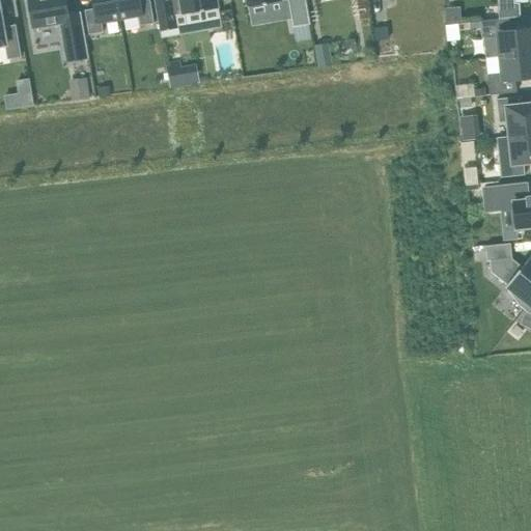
[(66,0),(28,0),(33,27),(61,22),(68,60),(89,57),(81,11),(68,14),(66,0)]
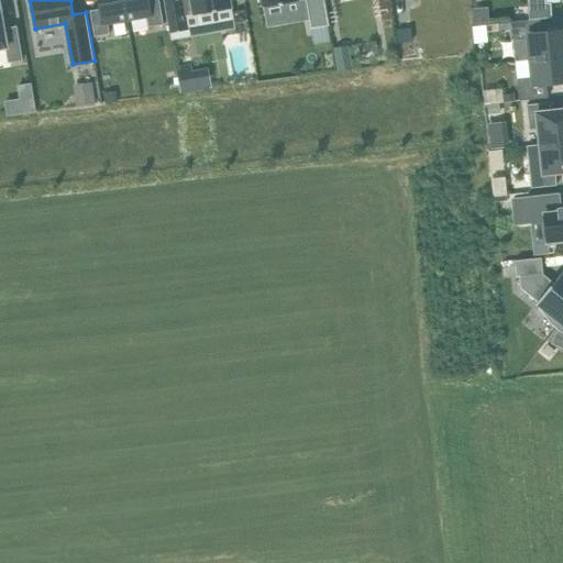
[(98,0),(99,9),(90,10),(95,36),(110,33),(108,23),(128,20),(123,0),(98,0)]
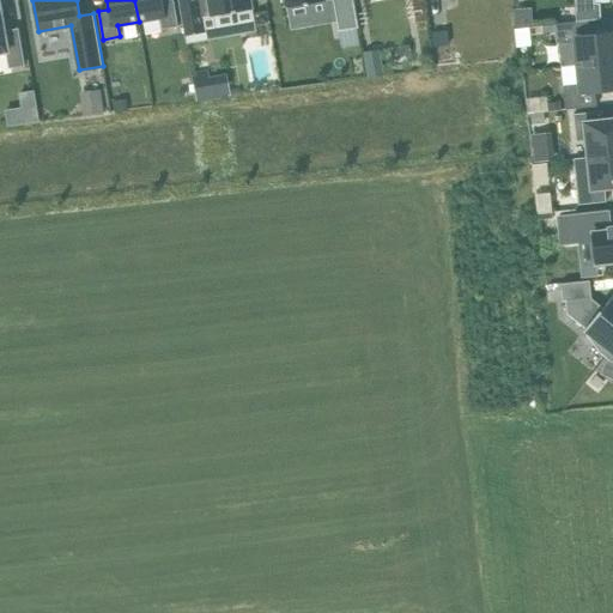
[(134,0),(139,22),(159,18),(162,29),(178,26),(173,0),(134,0)]
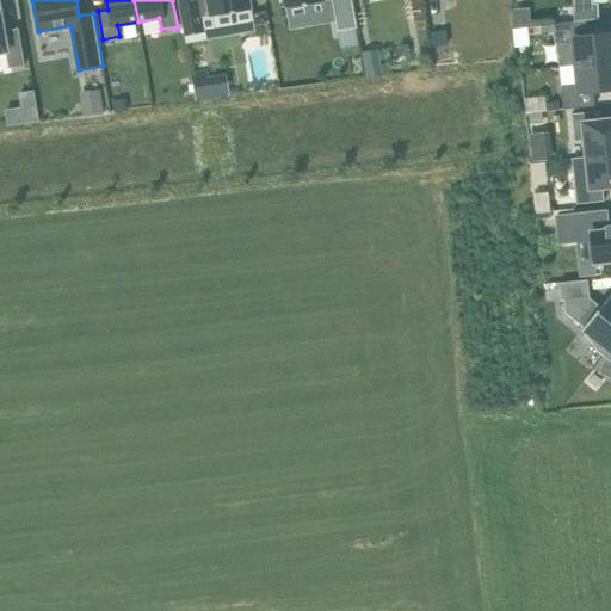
[(178,0),(185,35),(202,31),(199,16),(251,7),(250,0),(178,0)]
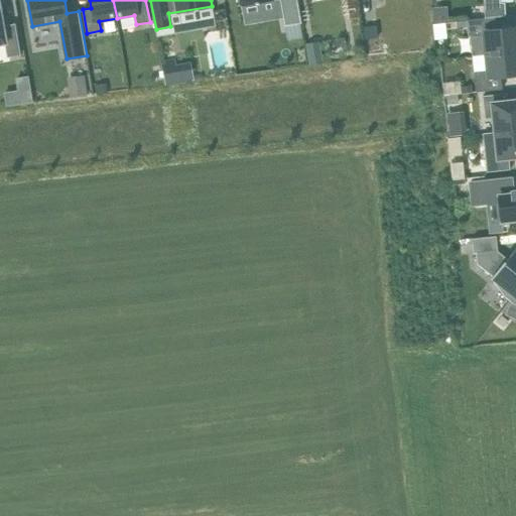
[(297,0),(280,0),(285,26),(299,23),(301,23),(297,0)]
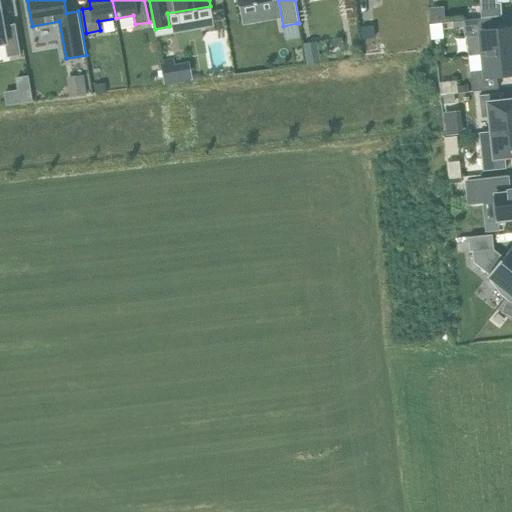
[(480,0),(481,17),(493,17),(492,3),(497,2),(497,0),(480,0)]
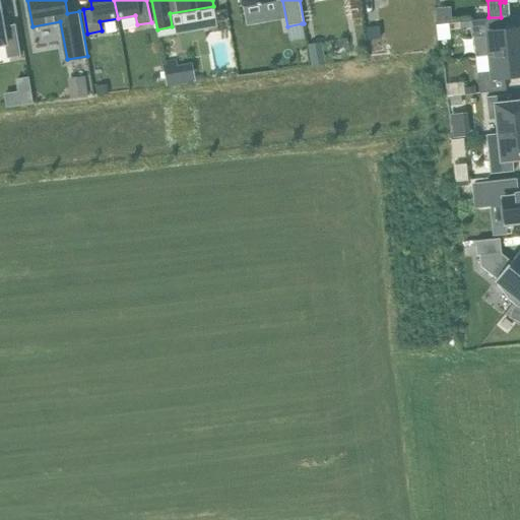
[(0,5),(0,45),(5,45),(7,58),(21,56),(15,23),(3,25),(0,5)]
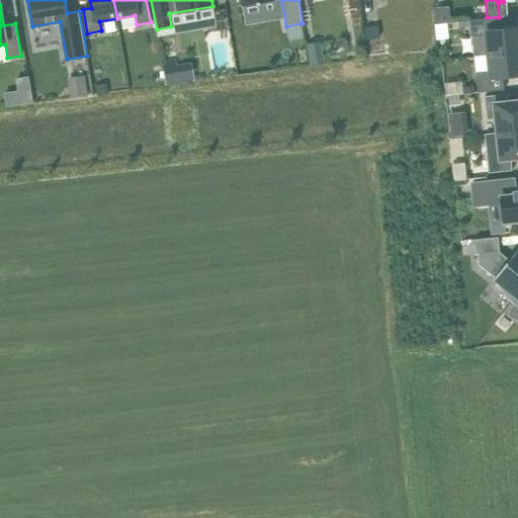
[(449,6),(434,7),(435,22),(449,21),(449,6)]
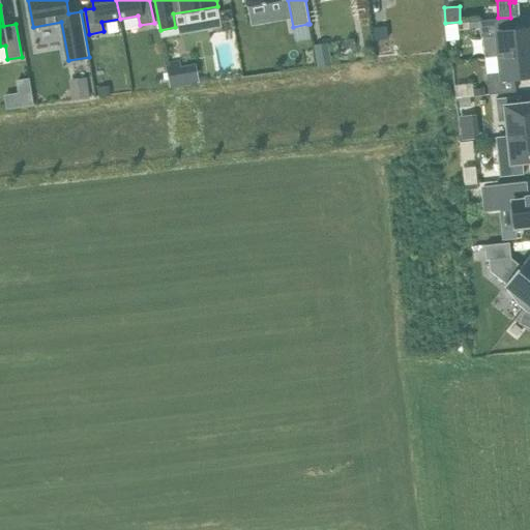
[(498,18),(479,21),(481,37),(483,37),(486,57),(500,56),(529,52),(529,27),(527,28),(526,16),(510,18),(498,18)]
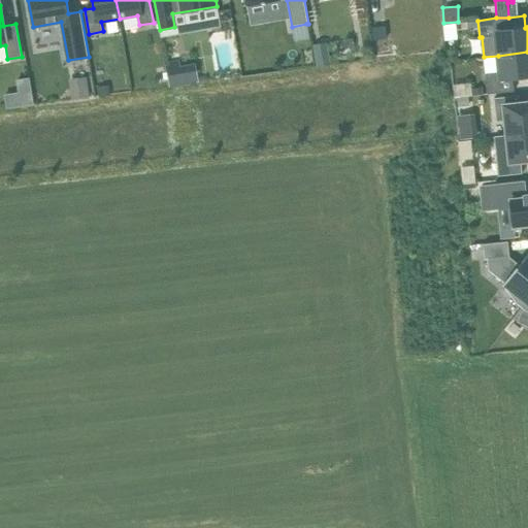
[(258,20),(243,22),(249,63),(263,61),(258,20)]
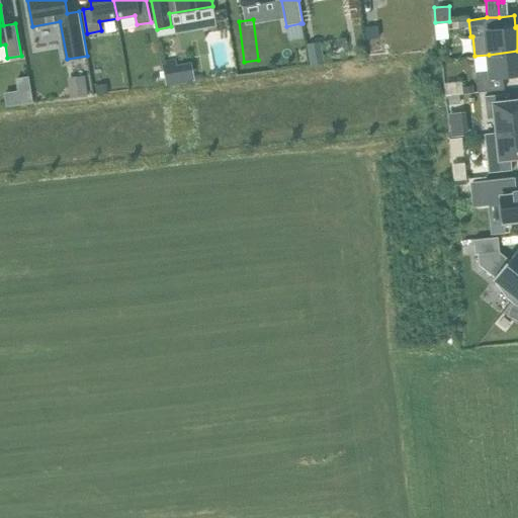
[(300,23),(286,26),(289,39),(304,37),(300,23)]
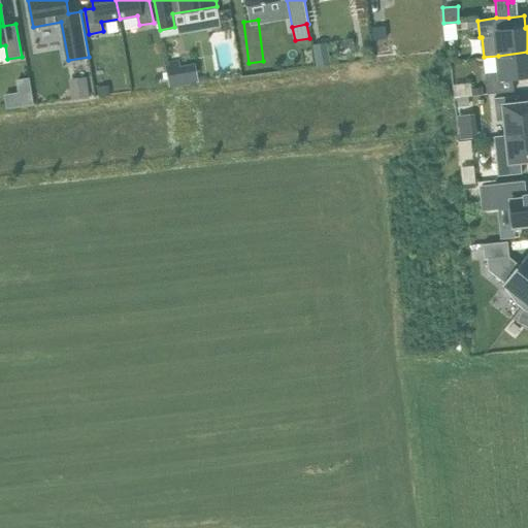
[(385,26),(372,28),(374,38),(375,39),(386,37),(385,26)]
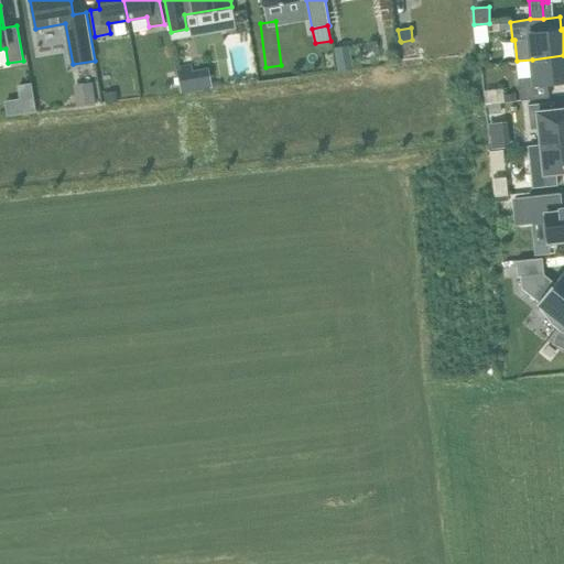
[(348,45),(335,47),(339,71),(353,68),(348,45)]
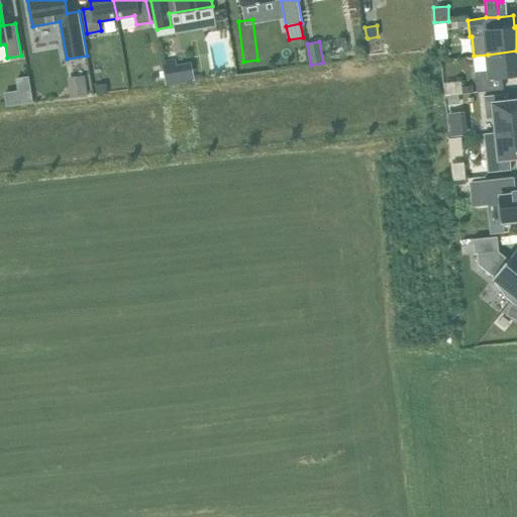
[(489,71),(476,73),(478,92),(503,89),(502,77),(516,75),(516,50),(488,55),(489,71)]
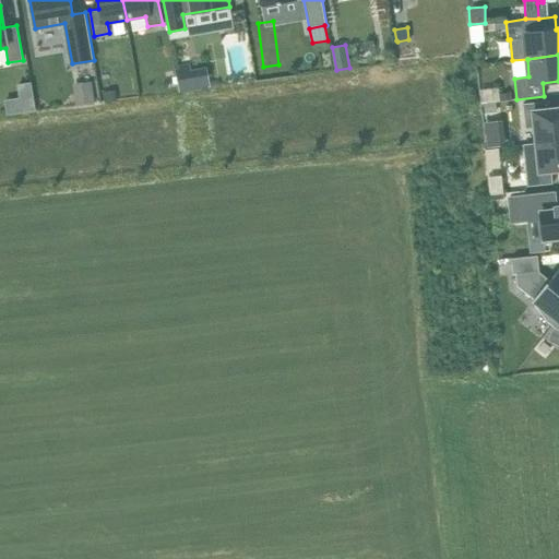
[(191,73),(177,76),(179,91),(194,90),(191,73)]
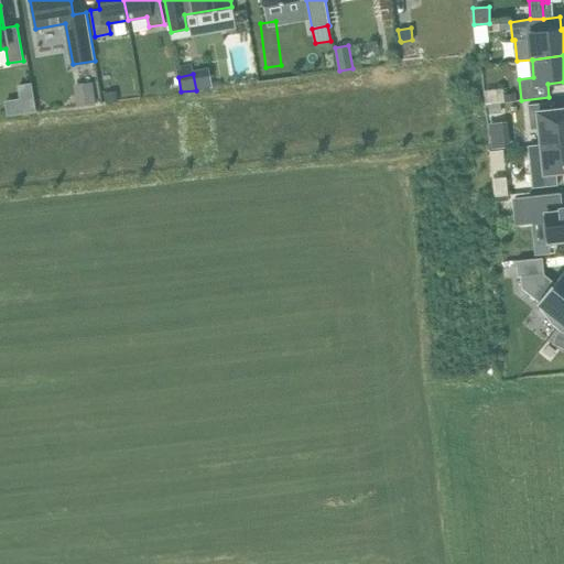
[(31,84),(18,86),(20,99),(22,112),(35,111),(31,84)]
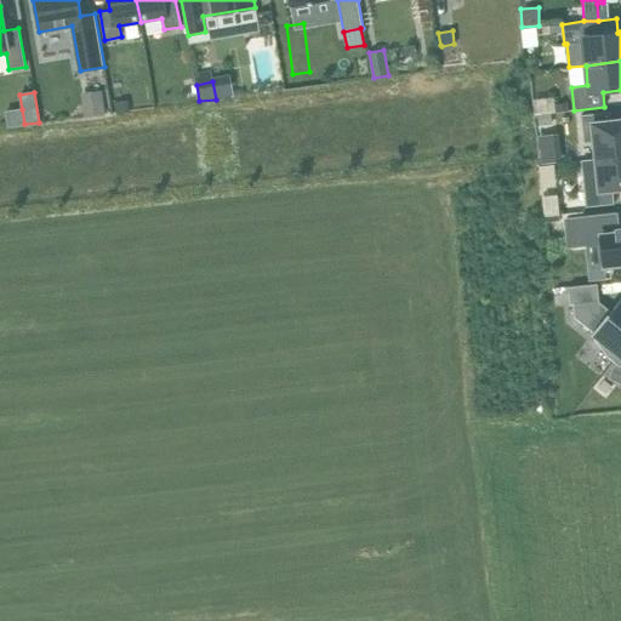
[(101,96),(84,98),(86,117),(86,118),(104,115),(104,114),(101,96)]
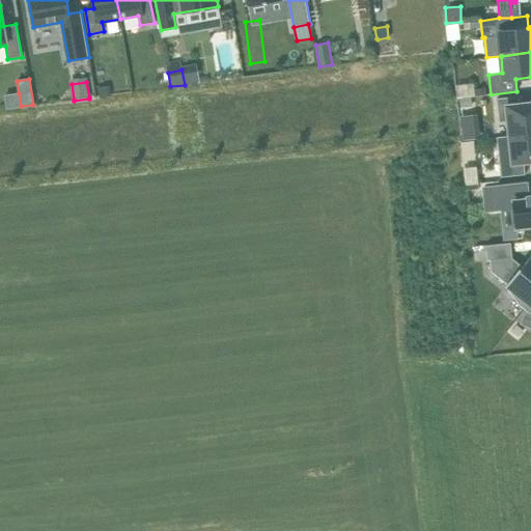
[(109,86),(99,87),(100,95),(110,94),(109,86)]
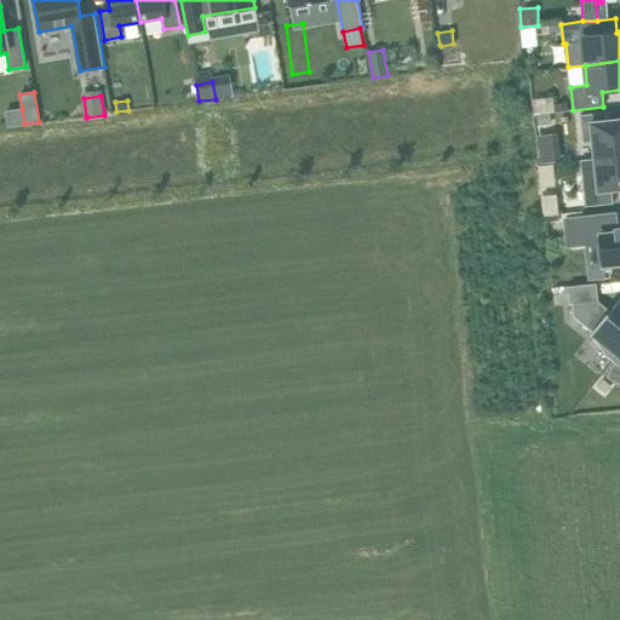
[(609,112),(580,114),(584,142),(593,141),(595,158),(595,159),(619,156),(619,120),(610,121),(609,112)]
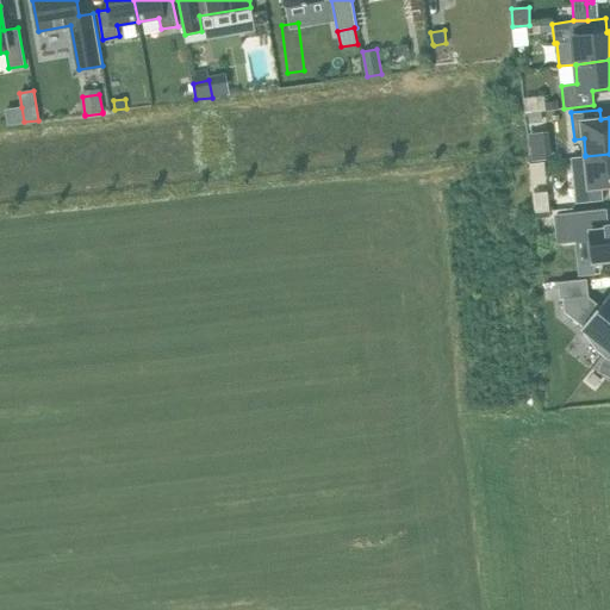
[(541,112),(528,113),(529,123),(542,122),(541,112)]
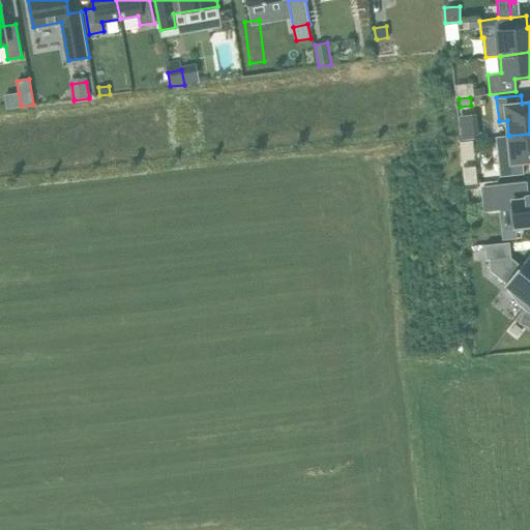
[(473,115),(459,115),(460,137),(474,136),(473,115)]
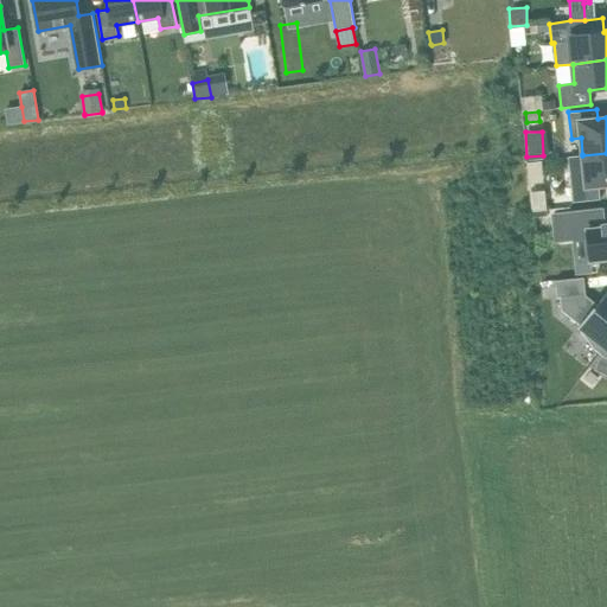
[(582,154),(568,155),(574,202),(601,199),(599,186),(606,185),(606,153),(582,155),(582,154)]
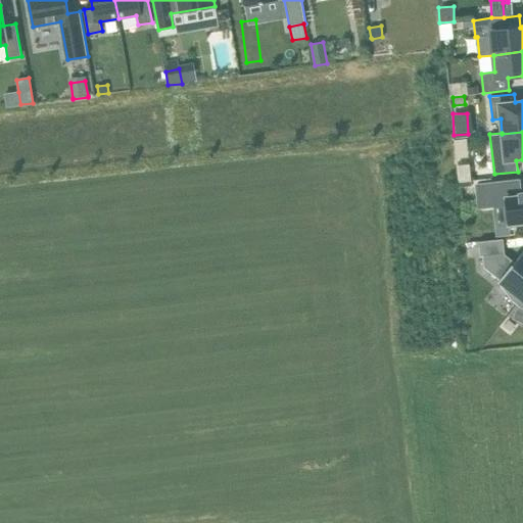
[(469,164),(457,165),(459,182),(471,181),(469,164)]
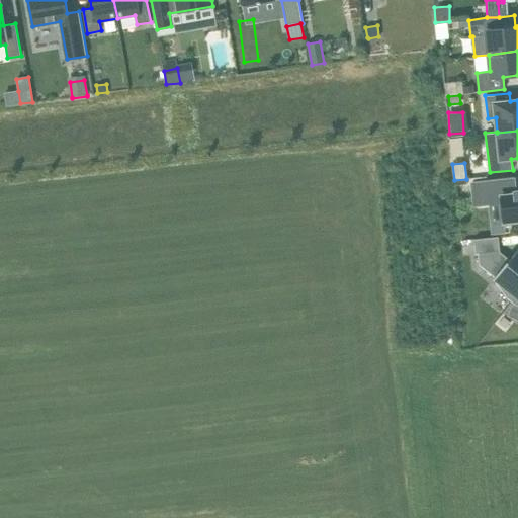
[(505,222),(517,220),(517,190),(514,191),(513,179),(472,183),(475,204),(503,201),(505,222)]
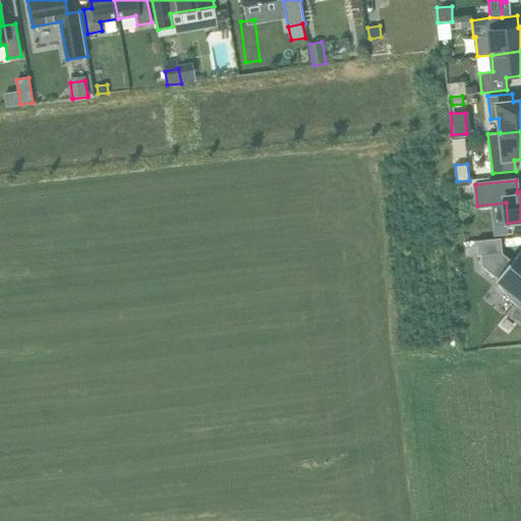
[(501,238),(476,240),(478,255),(481,255),(502,252),(503,252),(501,238)]
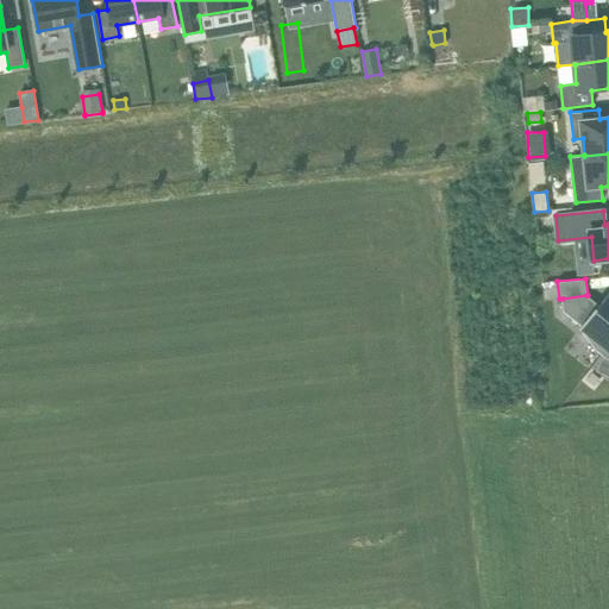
[(602,355),(608,344),(608,292),(598,305),(586,295),(563,299),(564,311),(582,325),(581,327),(584,331),(583,332),(585,334),(597,350),(602,355)]
